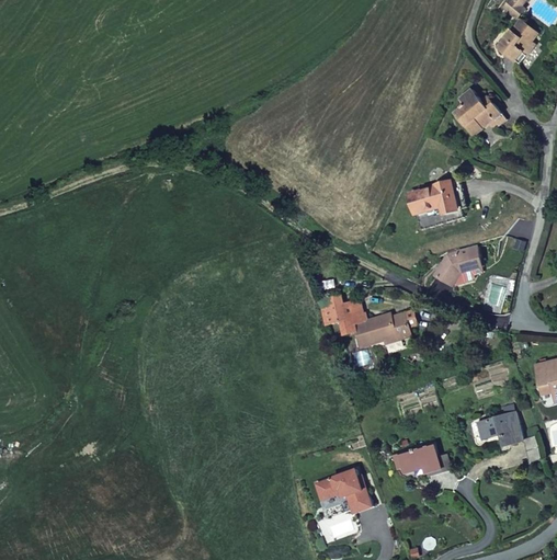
[(513,0),(502,0),(499,4),(506,9),(513,0)]
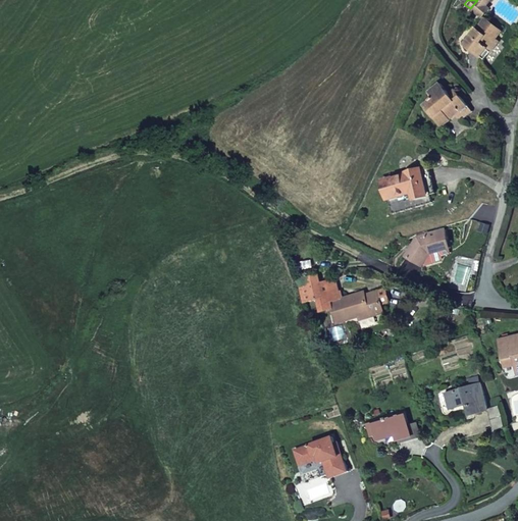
[(483,5),(486,1),(487,0),(477,0),(470,8),(479,16),(486,8),(483,5)]
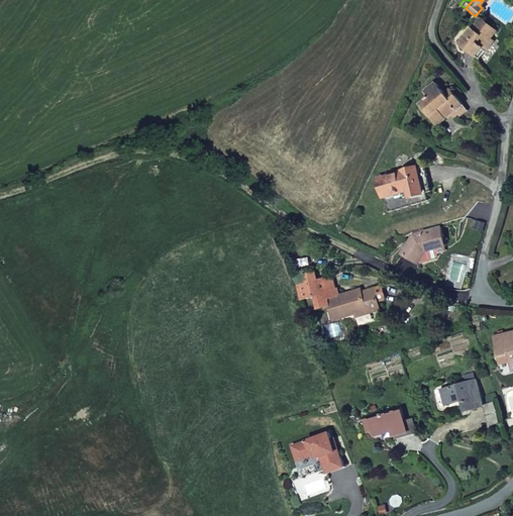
[(479,18),(458,43),(474,56),(480,47),(488,38),(494,31),(479,18)]
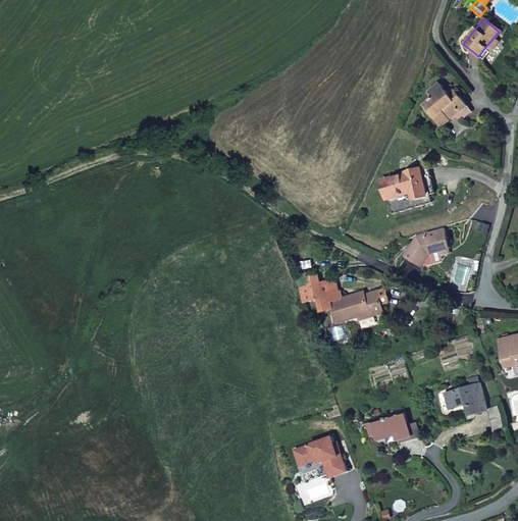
[(497,42),(493,39),(484,48),(489,52),(497,42)]
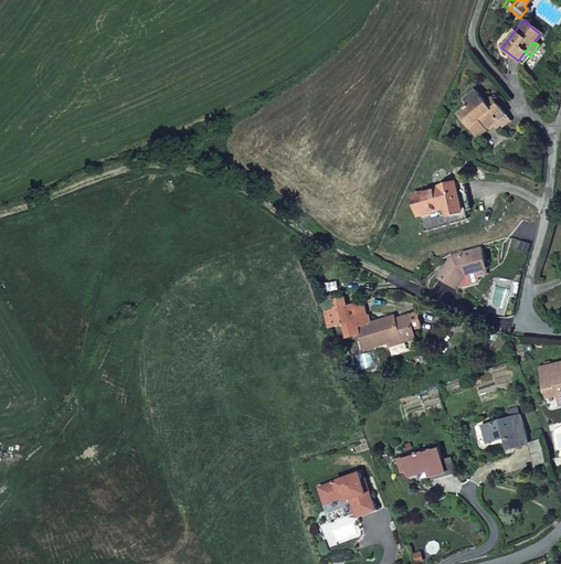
[(487,105),(484,100),(475,91),(463,100),(466,106),(462,109),(472,123),(468,125),(477,136),(486,129),(484,127),(495,118),(497,120),(493,124),(497,129),(508,120),(491,100),(487,105)]
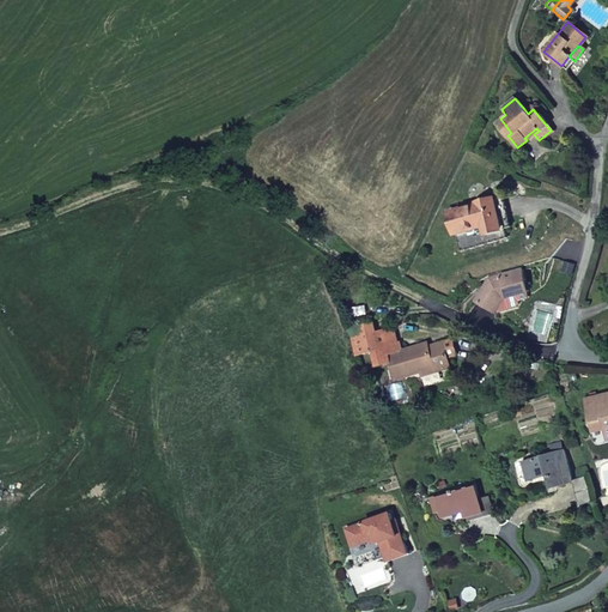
[(511,133),(500,119),(497,122),(508,135),(511,133)]
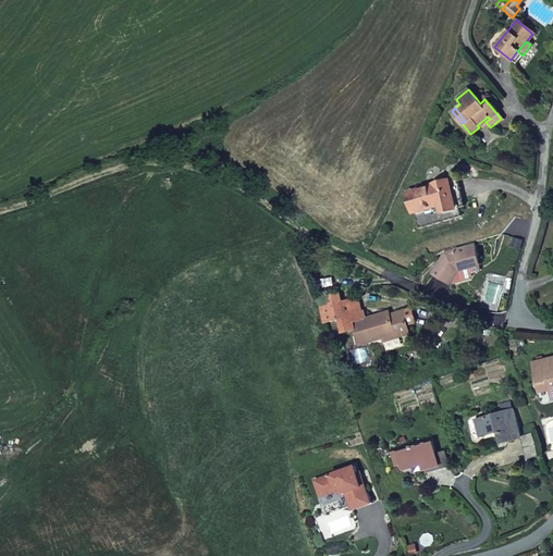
[(457,206),(462,204),(454,177),(406,193),(417,226),(459,214),(457,206)]
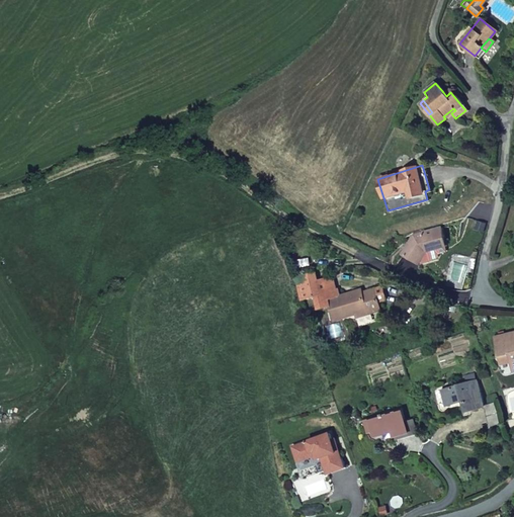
[(439,227),(413,235),(415,240),(409,241),(401,255),(418,265),(425,252),(445,246),(439,227)]
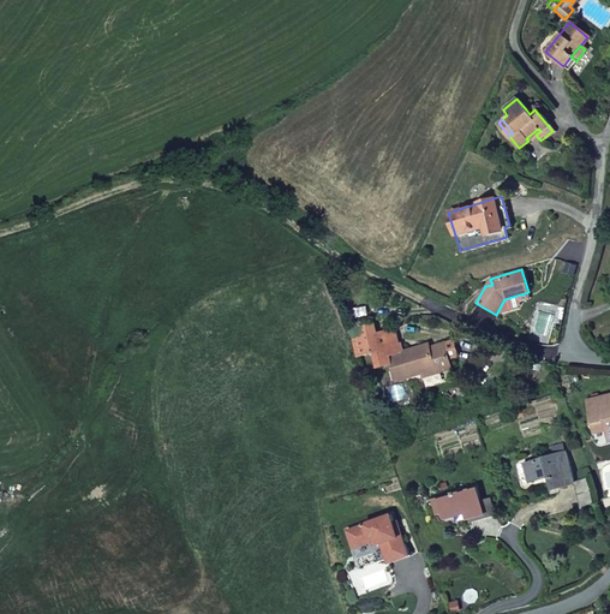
[(380,329),(351,338),(356,355),(384,346),(380,329)]
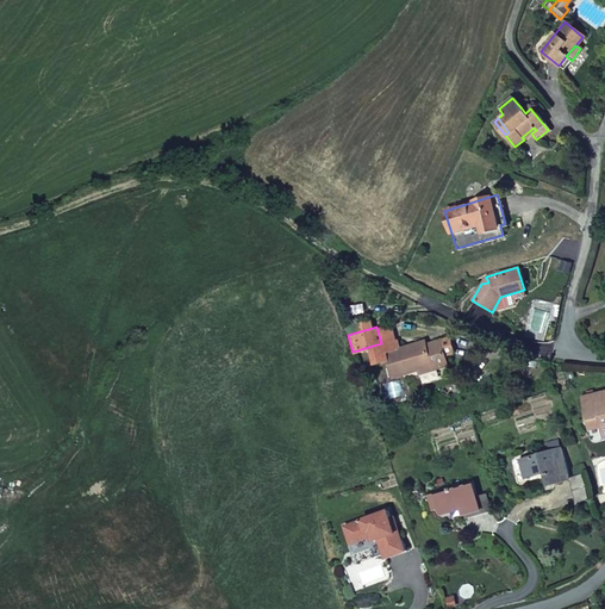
[(447,337),(437,341),(442,355),(450,353),(447,337)]
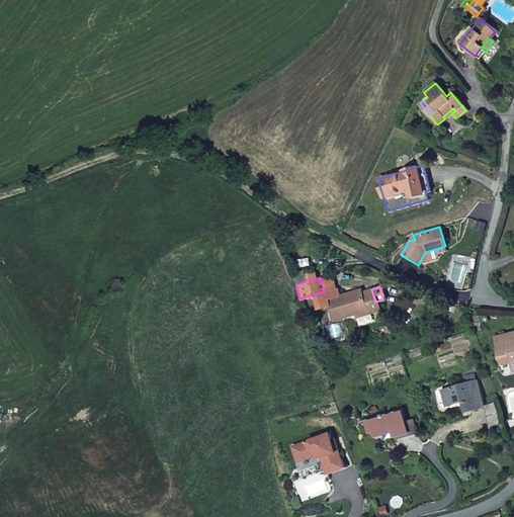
[(366,313),(377,310),(375,302),(371,289),(359,292),(359,289),(326,298),(333,320),(353,314),(365,310),(366,313)]
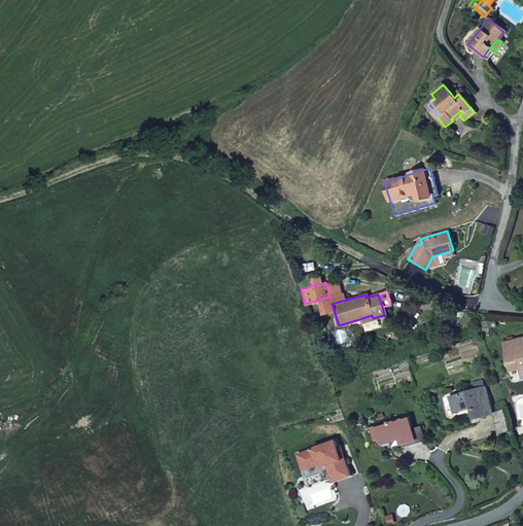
[(522,376),(522,337),(501,342),(507,362),(517,359),(518,365),(521,377),(522,376)]
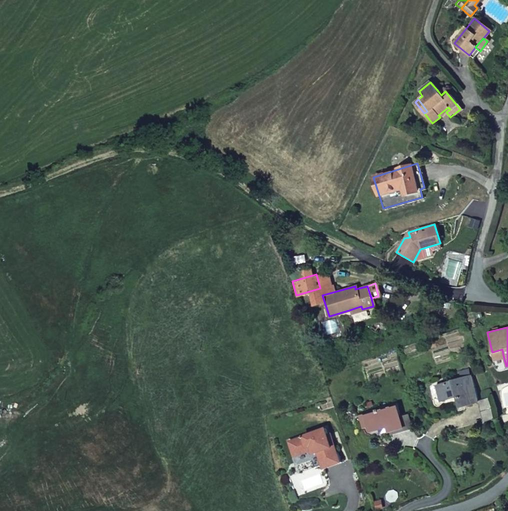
[(502,349),(492,352),(493,358),(503,355),(502,349)]
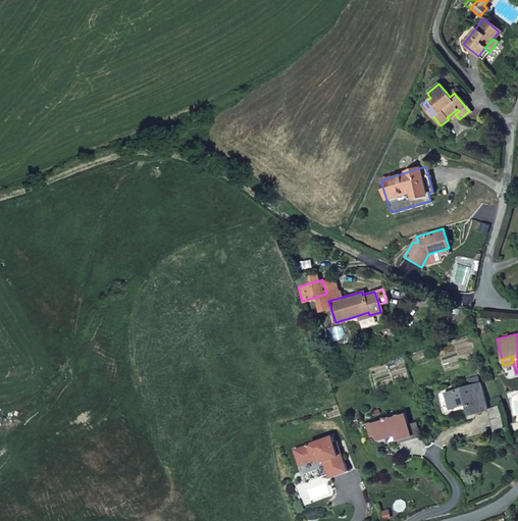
[(468,414),(485,409),(477,383),(444,394),(449,409),(464,405),(468,414)]
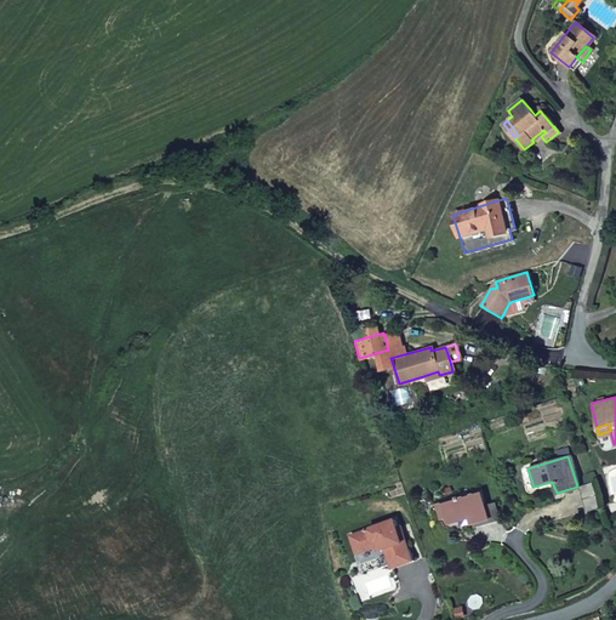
[(577,487),(585,511),(598,506),(591,483),(577,487)]
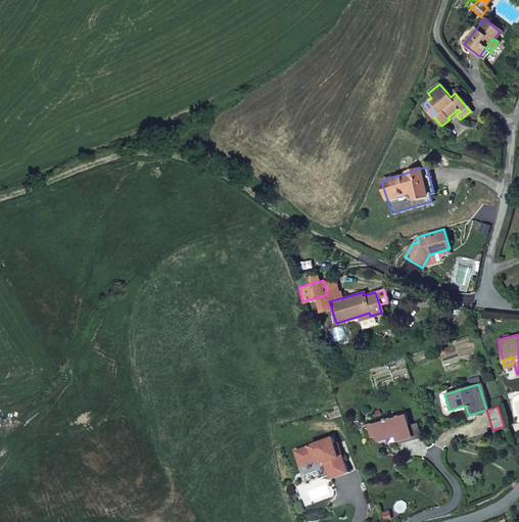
[(372,423),(376,435),(377,441),(394,435),(396,441),(418,434),(414,421),(406,423),(403,414),(372,423)]
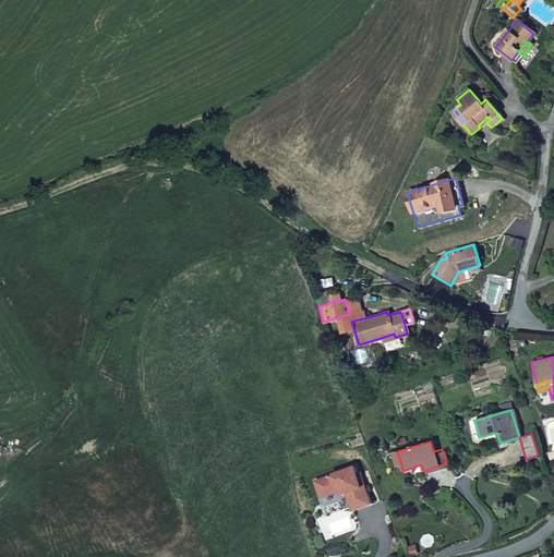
[(394,467),(401,464),(397,451),(390,453),(394,467)]
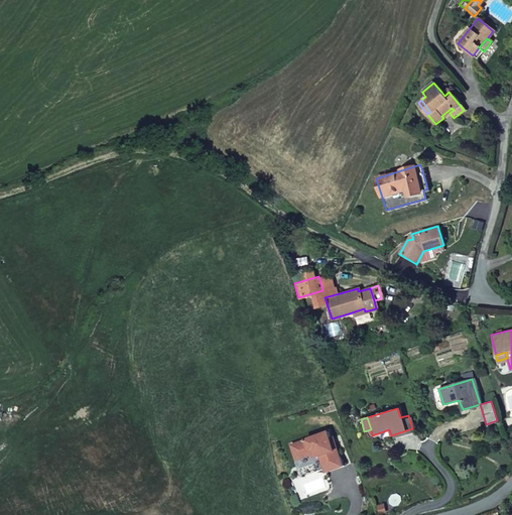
[(343,466),(337,448),(335,451),(330,437),(328,431),(291,444),(296,460),(307,456),(306,452),(313,449),(314,453),(316,458),(321,456),(326,472),(343,466)]
